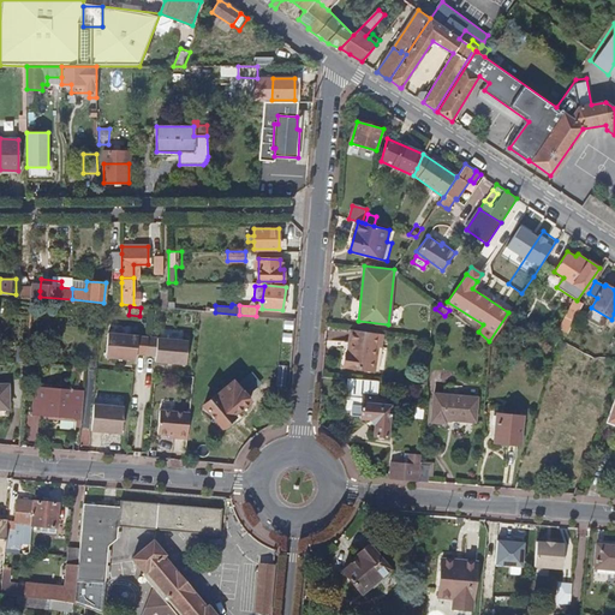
[(574,322),(579,311),(571,308),(565,317),(574,322)]
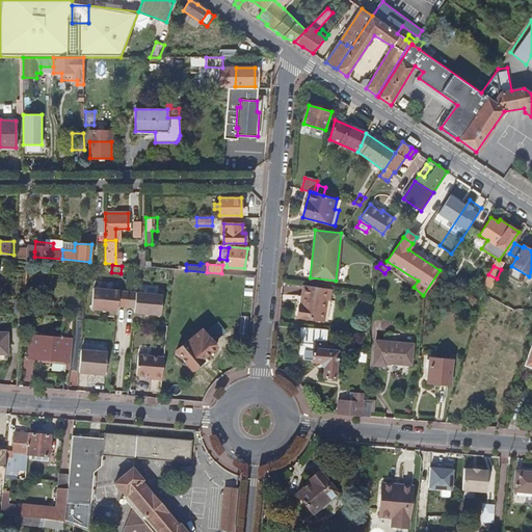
[(493,285),(497,278),(488,274),(485,281),(493,285)]
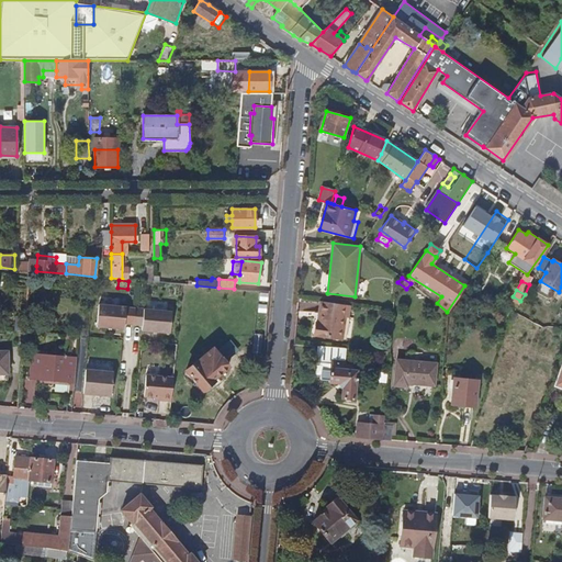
[(344,336),(346,314),(347,315),(349,302),(322,300),(319,312),(322,312),(321,322),(317,322),(316,334),(344,336)]
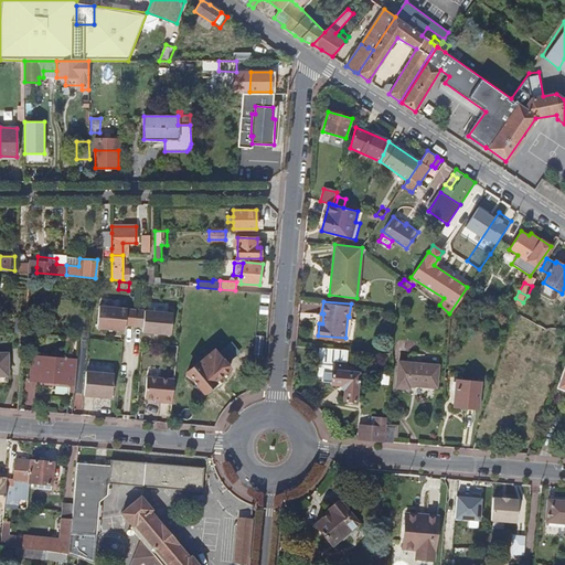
[(125,324),(127,308),(99,305),(97,327),(125,330),(125,324)]
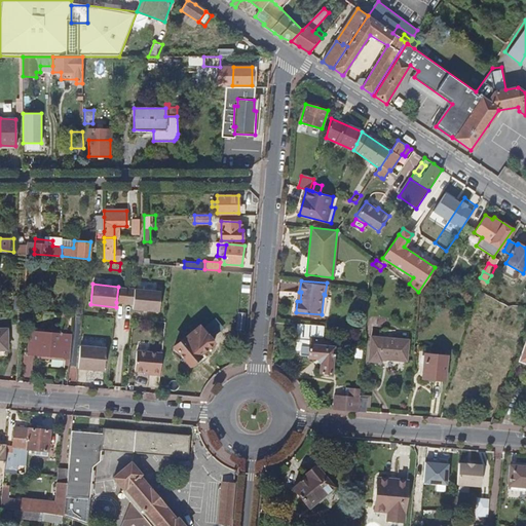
[(125,303),(127,288),(118,287),(116,302),(125,303)]
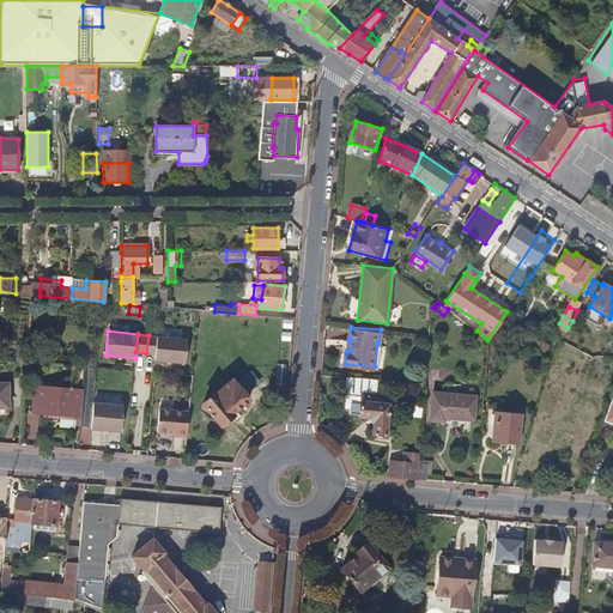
[(184,363),(188,339),(149,335),(146,353),(155,353),(155,359),(184,363)]
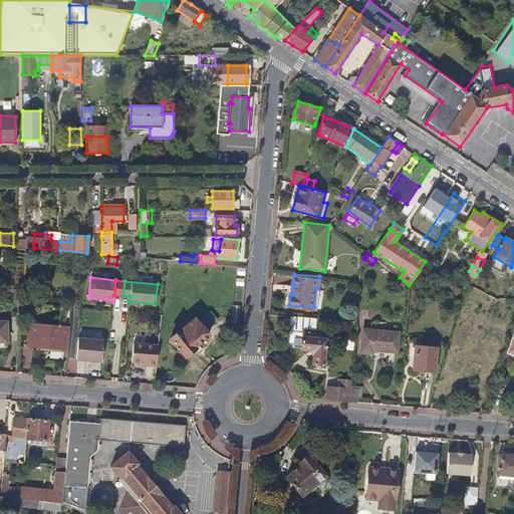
[(67,305),(59,305),(59,315),(67,316),(67,305)]
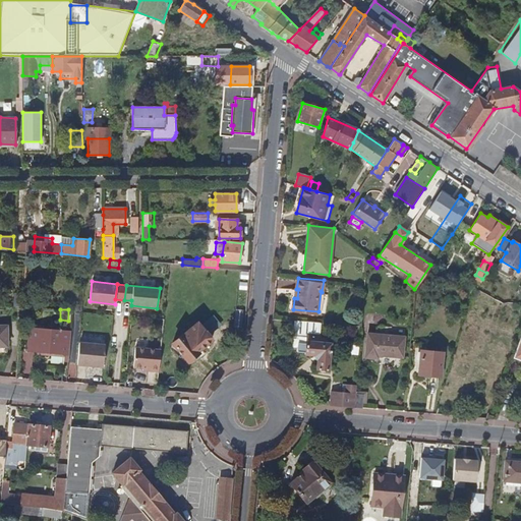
[(319,340),(321,323),(295,321),(292,346),(298,347),(297,352),(305,353),(305,354),(314,355),(319,358),(316,369),(328,370),(330,345),(327,344),(327,341),(319,340)]
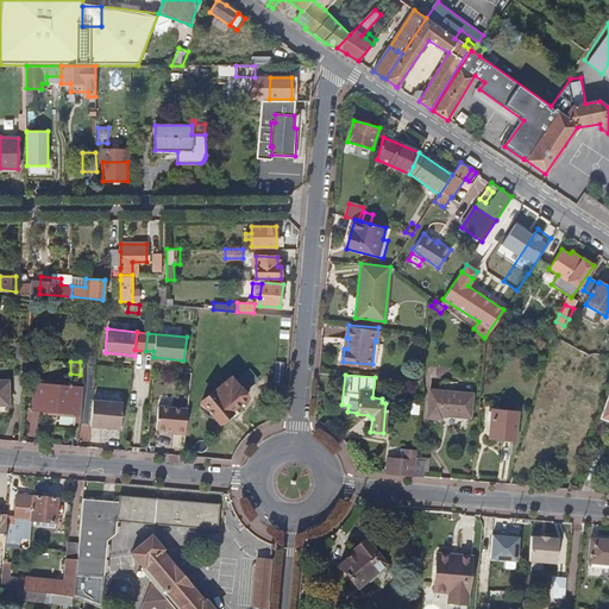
[(232,410),(248,397),(232,377),(202,402),(220,424),(233,413),(232,410)]
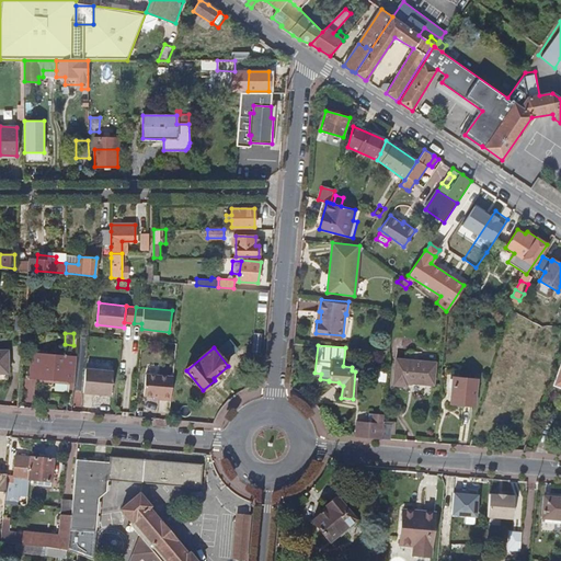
[(72,389),(76,357),(72,357),(66,356),(33,353),(30,377),(70,381),(69,388),(72,389)]
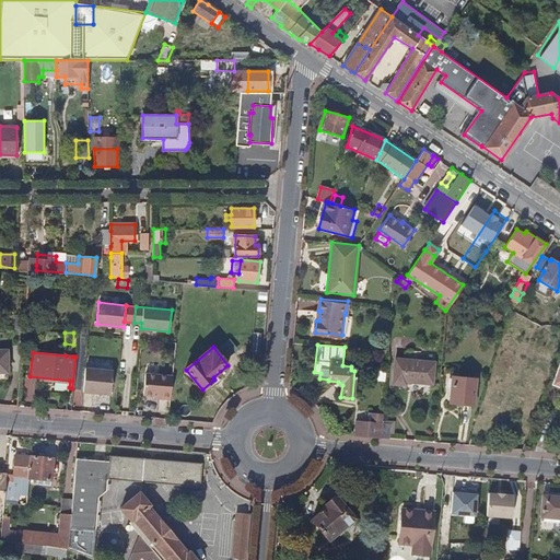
[(433,382),(435,358),(396,354),(394,382),(410,384),(411,380),(433,382)]
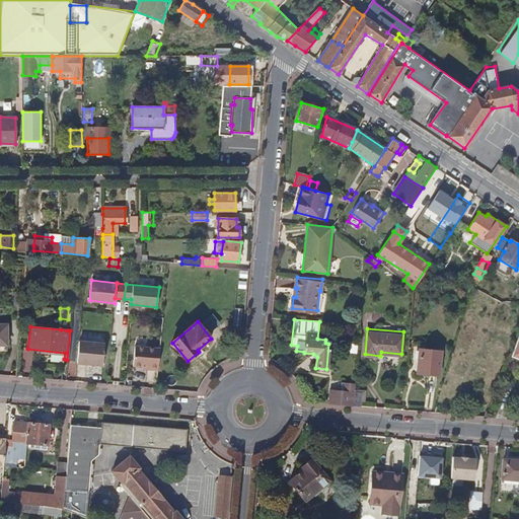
[(102,365),(104,343),(79,340),(76,362),(102,365)]
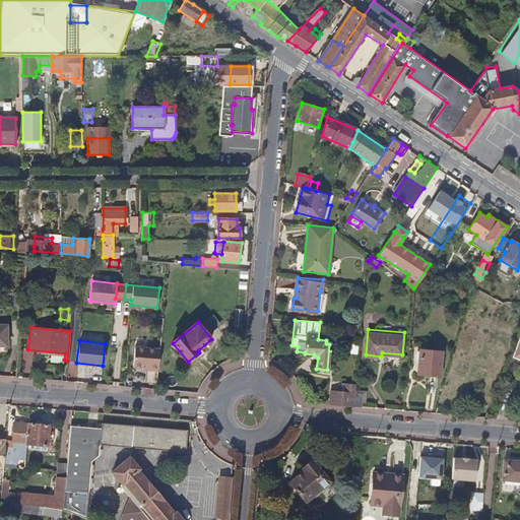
[(157,371),(160,348),(135,346),(133,366),(142,368),(148,368),(148,370),(157,371)]
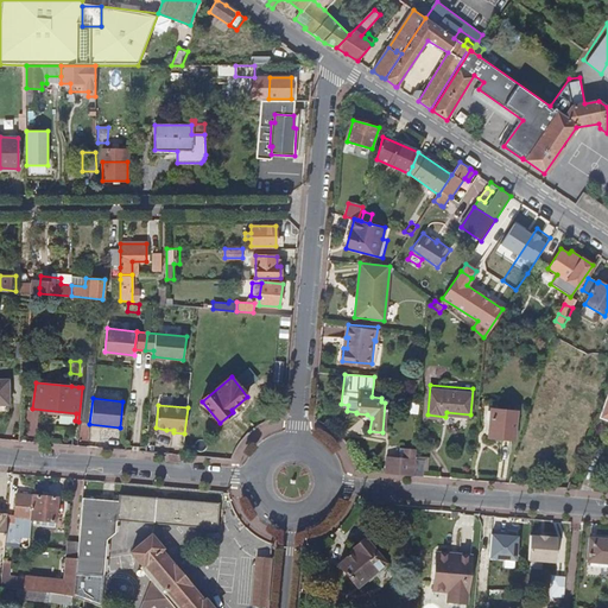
[(513,439),(515,412),(491,410),(487,437),(513,439)]
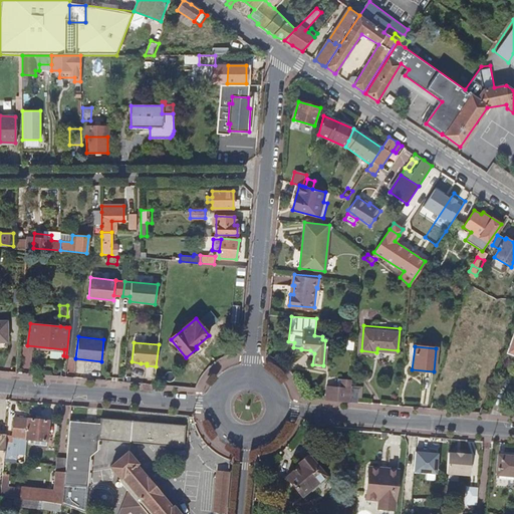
[(350,402),(351,390),(351,384),(351,379),(341,378),(341,379),(341,387),(337,387),(327,386),(326,400),(350,402)]
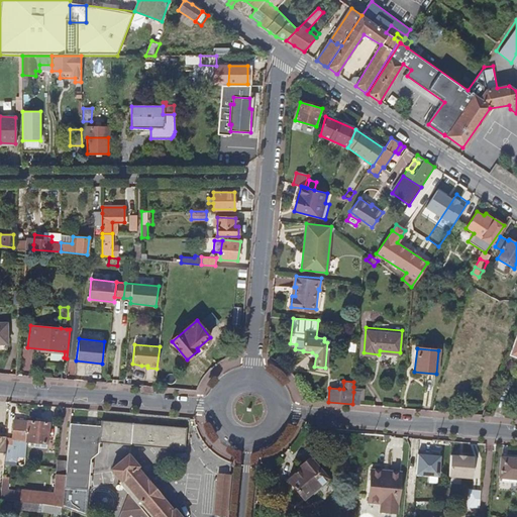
[(365,388),(353,387),(353,392),(360,392),(360,399),(365,399),(365,388)]
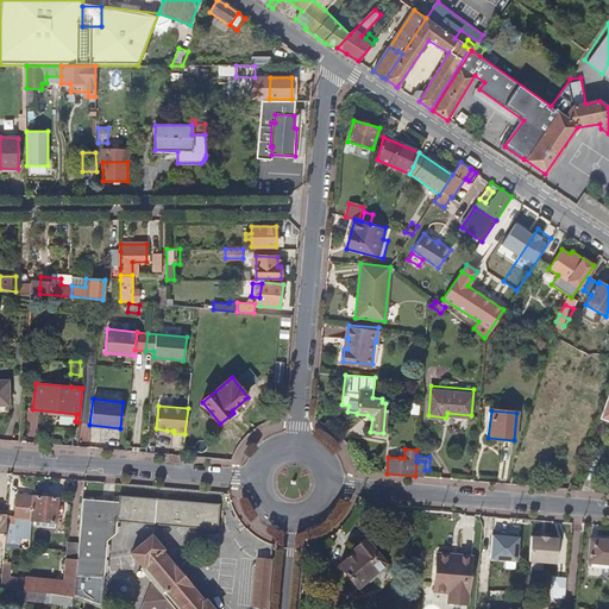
[(425,470),(425,462),(416,462),(415,476),(424,477),(425,470)]
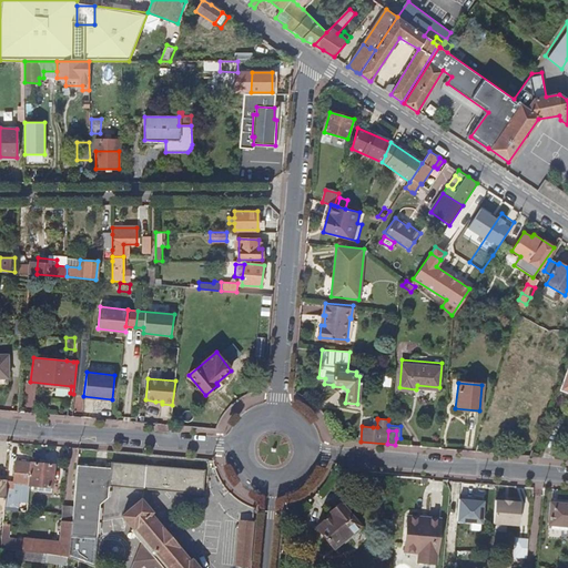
[(51,487),(53,465),(29,462),(29,464),(16,462),(13,488),(6,487),(4,505),(19,506),(21,484),(28,484),(28,485),(37,486),(36,492),(42,493),(43,487),(51,487)]
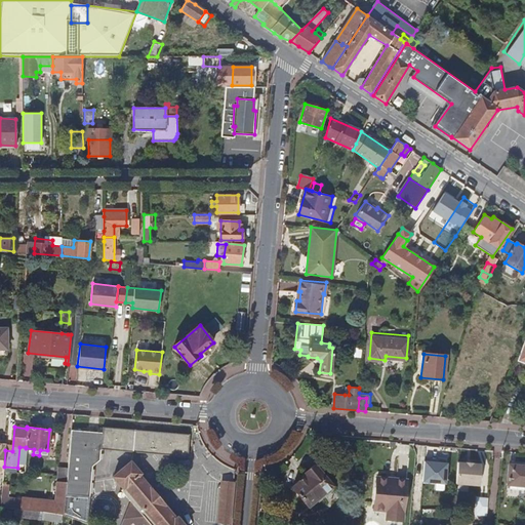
[(66,482),(65,493),(63,514),(66,515),(87,523),(89,495),(91,467),(99,461),(101,449),(187,456),(189,434),(102,428),(102,434),(70,431),(67,468),(66,482)]
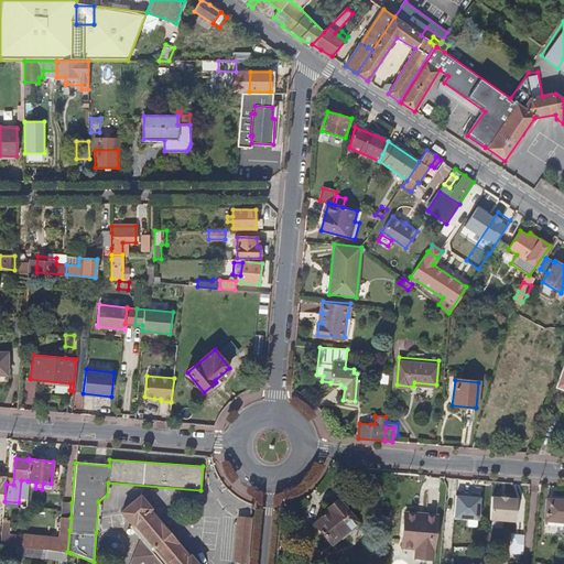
[(481,519),(483,495),(456,494),(455,518),(481,519)]
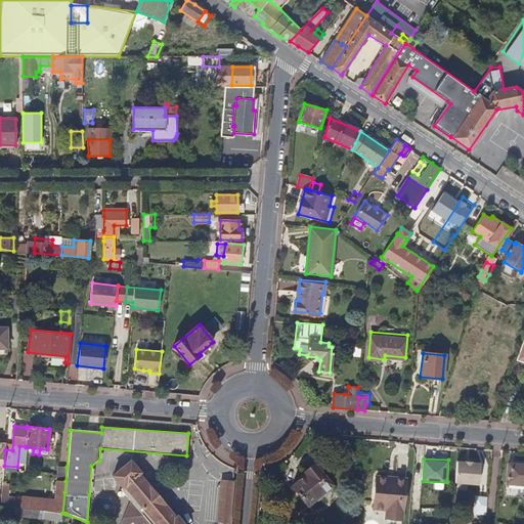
[(455,482),(479,483),(480,461),(456,459),(455,482)]
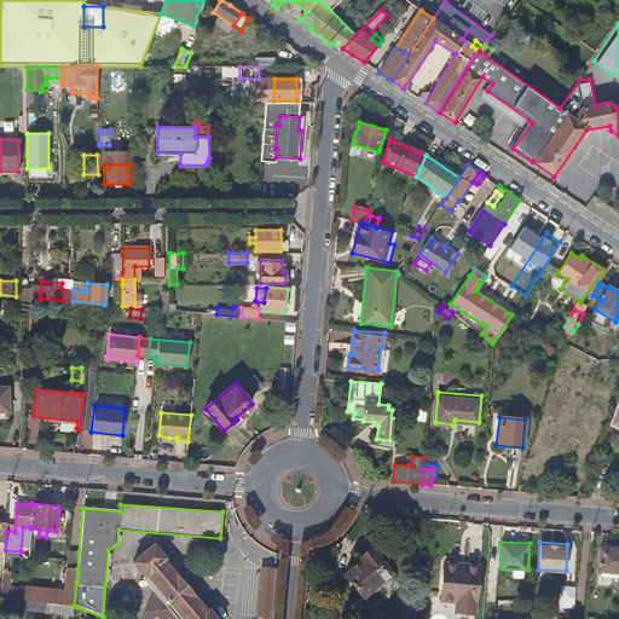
[(194,595),(178,574),(177,576),(163,559),(165,557),(154,544),(132,561),(144,576),(142,577),(154,589),(142,618),(217,618),(209,609),(207,611),(194,595)]
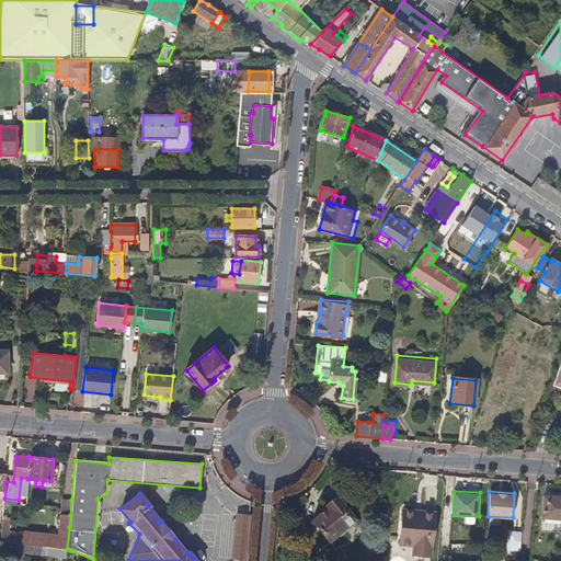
[(560,518),(560,496),(544,495),(542,517),(560,518)]
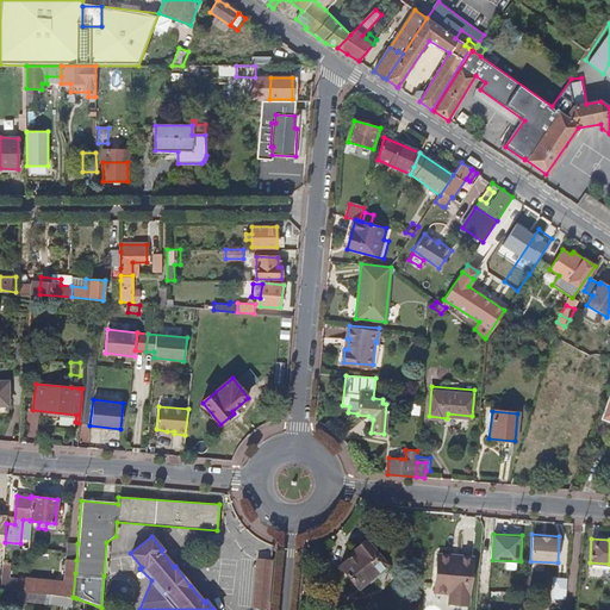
[(358,587),(386,564),(366,540),(354,549),(356,552),(340,565),(358,587)]
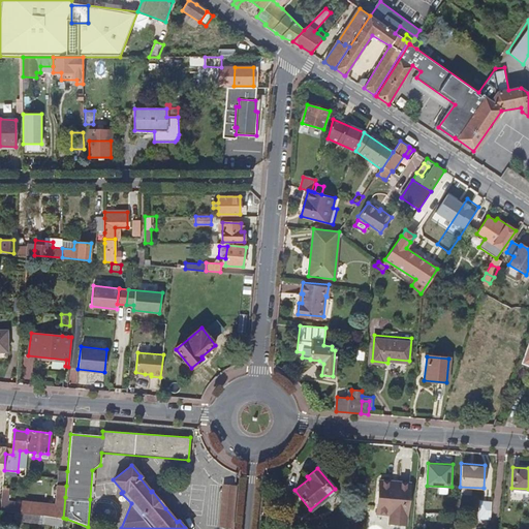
[(58,470),(57,485),(66,486),(67,471),(58,470)]
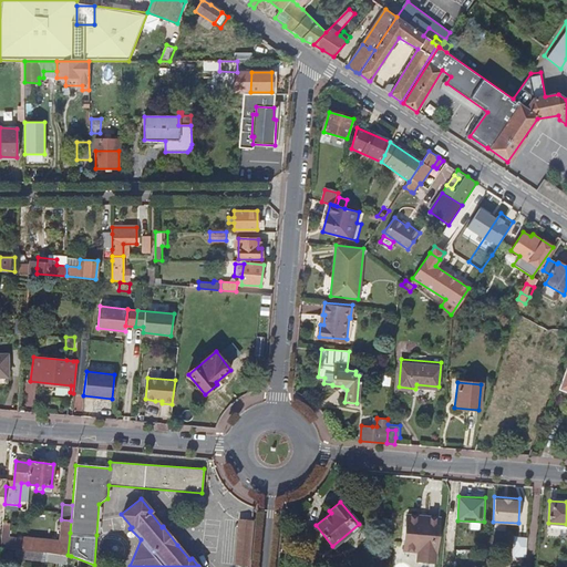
[(435,560),(439,521),(429,519),(429,516),(408,515),(405,545),(418,547),(418,552),(418,559),(435,560)]
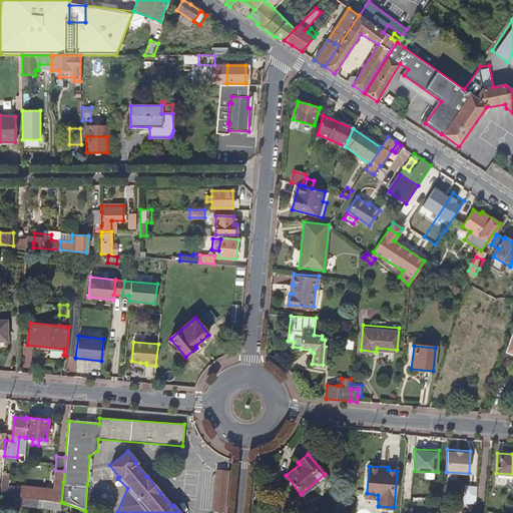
[(63,482),(64,471),(55,470),(53,489),(21,486),(21,487),(20,498),(38,500),(61,502),(63,482)]
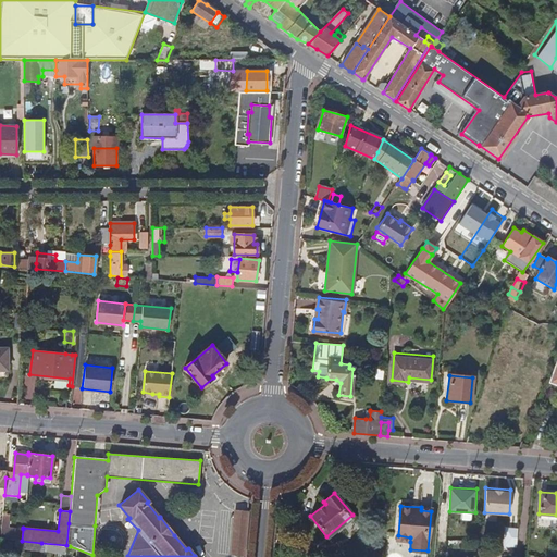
[(245,555),(246,540),(248,512),(236,511),(232,554),(245,555)]
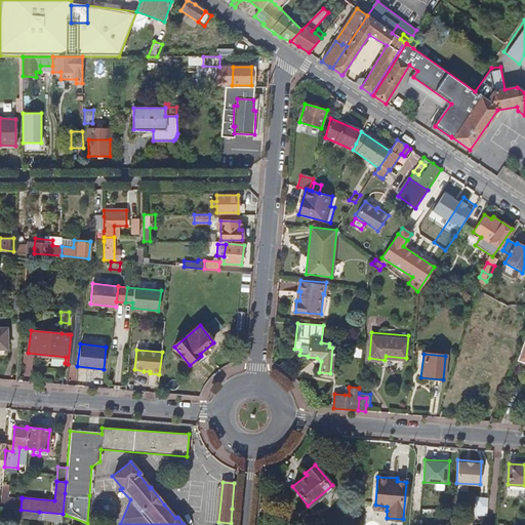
[(0,507),(14,509),(21,510),(22,498),(8,497),(9,485),(2,484),(0,505),(0,507)]
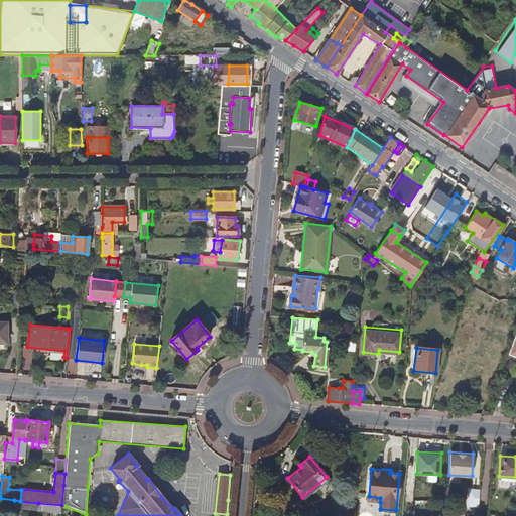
[(37,511),(38,503),(20,501),(14,500),(13,508),(37,511)]
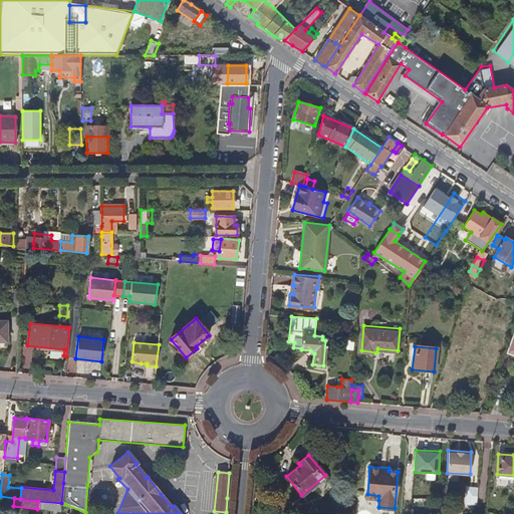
[(60,511),(61,503),(38,501),(37,509),(60,511)]
